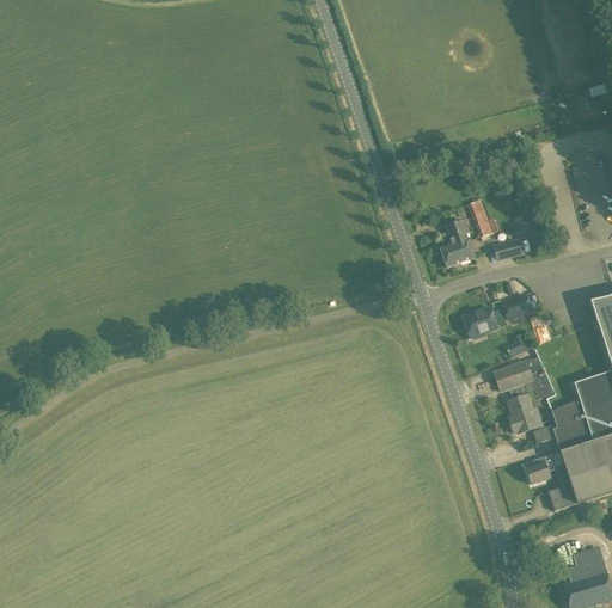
[(589,85),(592,93),(610,88),(607,80),(589,85)]
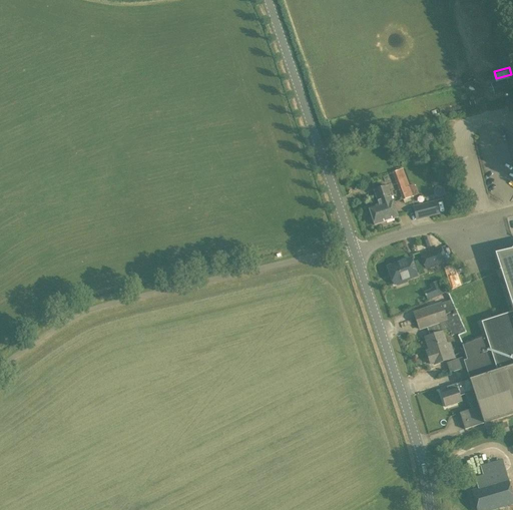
[(512,85),(512,78),(512,74),(506,76),(490,81),(494,92),(510,87),(512,85)]
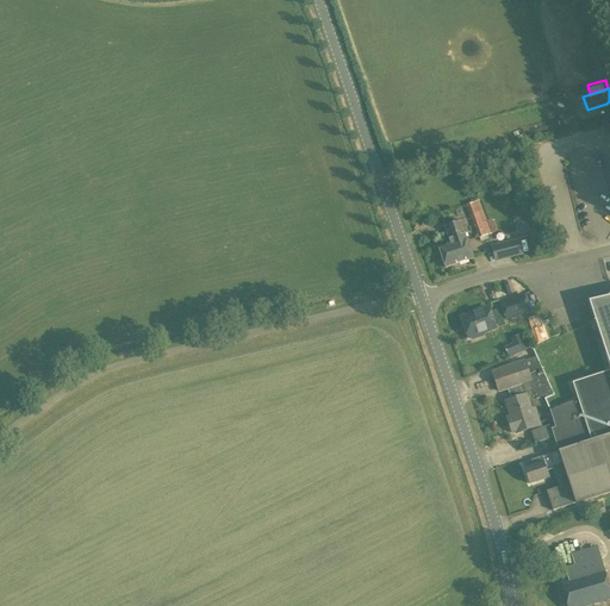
[(424,174),(437,170),(435,161),(422,164),(424,174)]
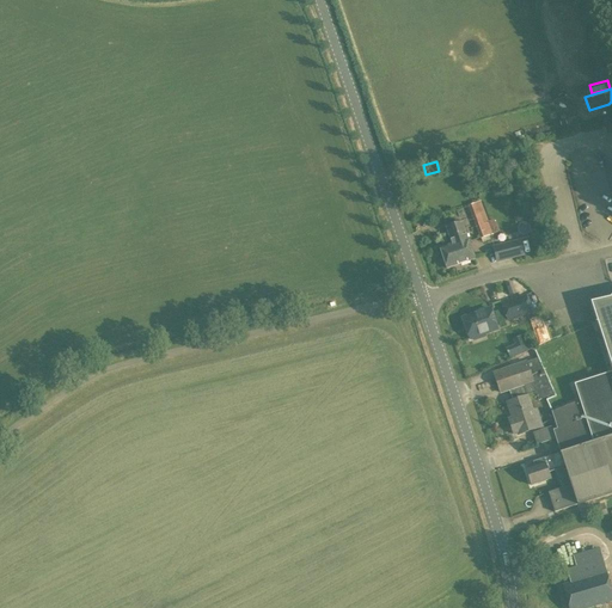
[(481,234),(491,231),(481,200),(469,203),(481,234)]
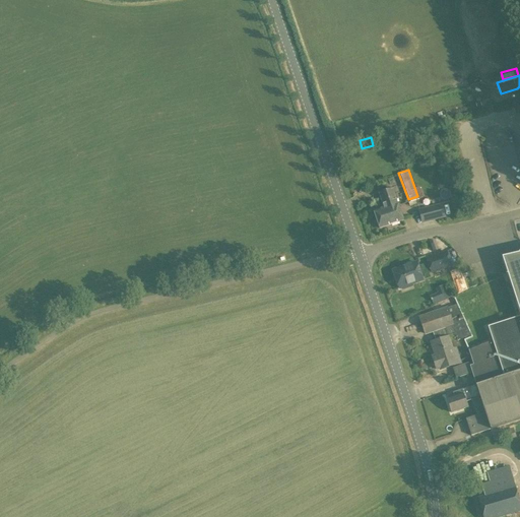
[(393,204),(398,203),(393,187),(379,191),(384,205),(393,202),(393,204)]
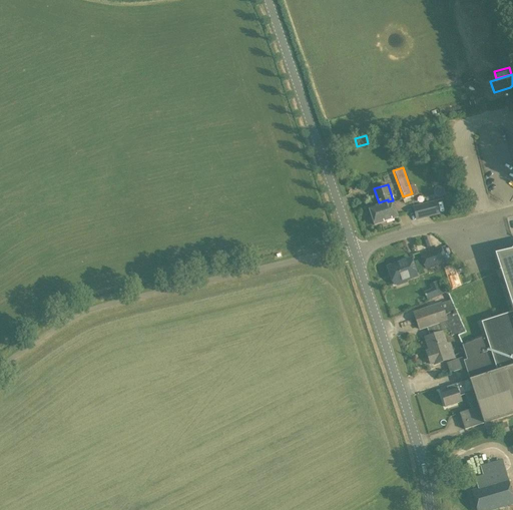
[(398,214),(393,200),(388,201),(388,199),(379,202),(368,205),(374,222),(398,214)]
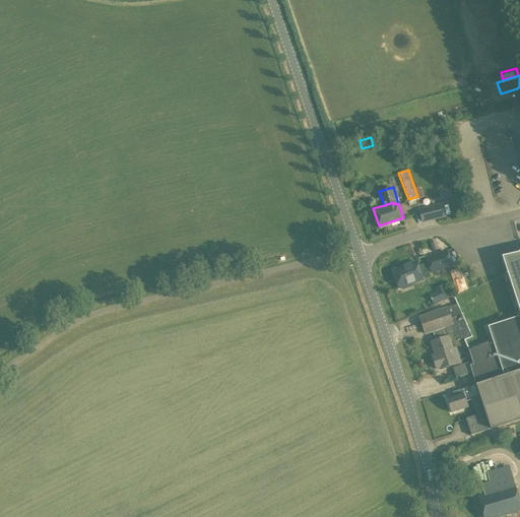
[(430,217),(445,213),(442,202),(427,206),(430,217)]
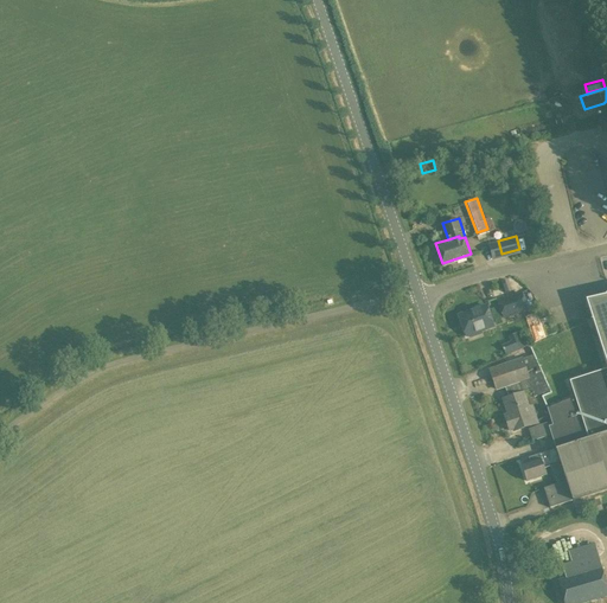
[(504,314),(526,306),(521,290),(498,299),(504,314)]
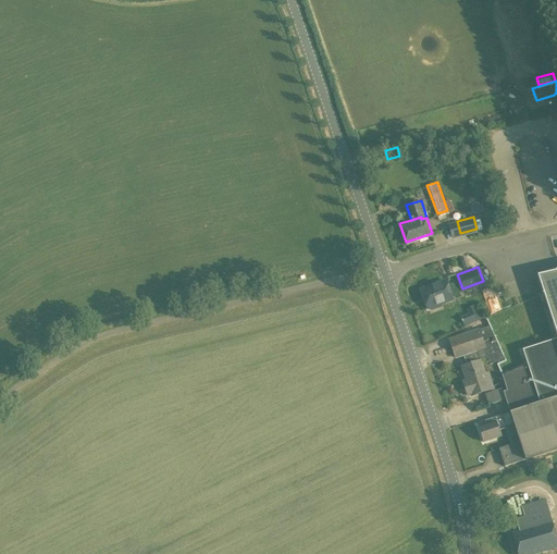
[(500,413),(505,426),(510,441),(498,445),(505,463),(556,445),(556,268),(537,273),(556,334),(556,335),(524,346),(541,398),(510,408),(510,410),(503,414),(503,413),(500,413)]
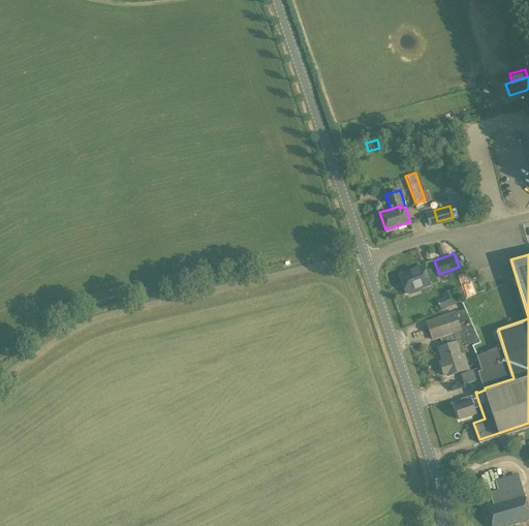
[(410,291),(419,288),(418,286),(430,282),(424,265),(401,273),(407,290),(409,289),(410,291)]
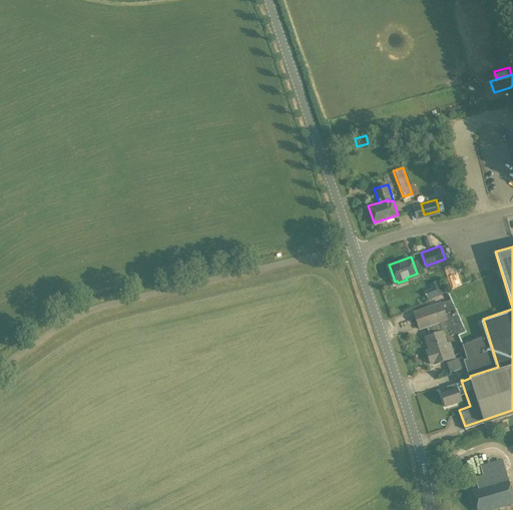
[(456,261),(443,266),(450,288),(463,283),(456,261)]
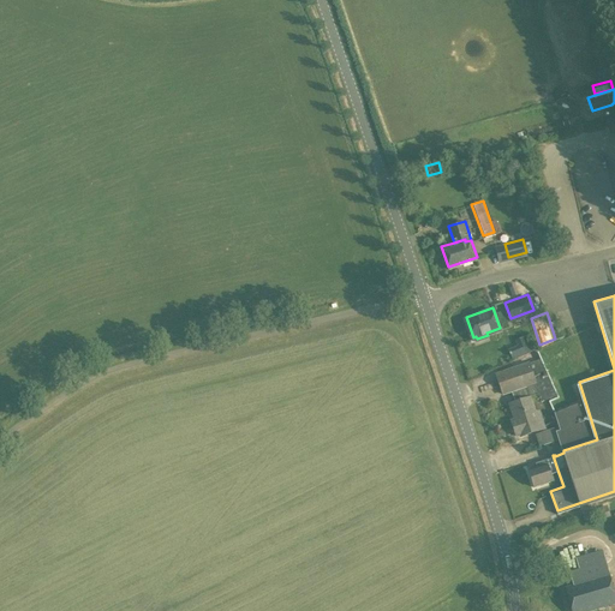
[(531,336),(512,336),(511,352),(531,352),(531,336)]
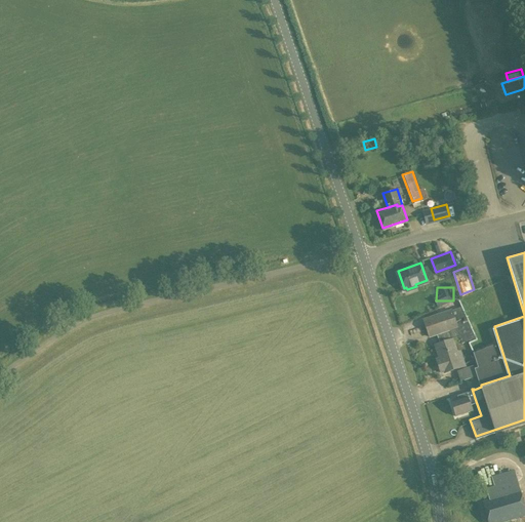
[(473,339),(477,337),(462,305),(425,317),(430,333),(441,329),(444,339),(452,336),(453,337),(460,335),(461,340),(472,337),(473,339)]
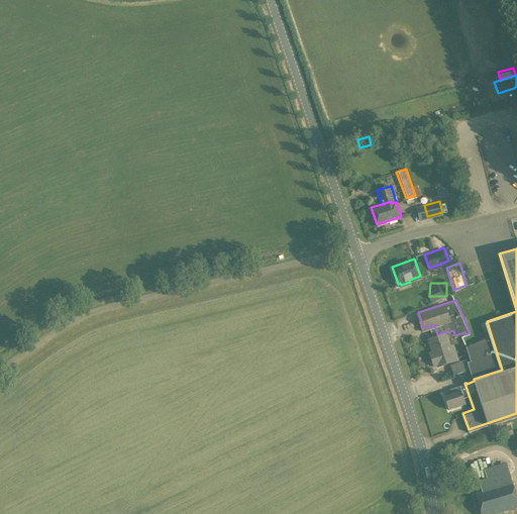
[(450,344),(446,332),(445,331),(437,334),(428,337),(432,350),(429,351),(433,365),(436,364),(437,366),(457,358),(452,343),(450,344)]
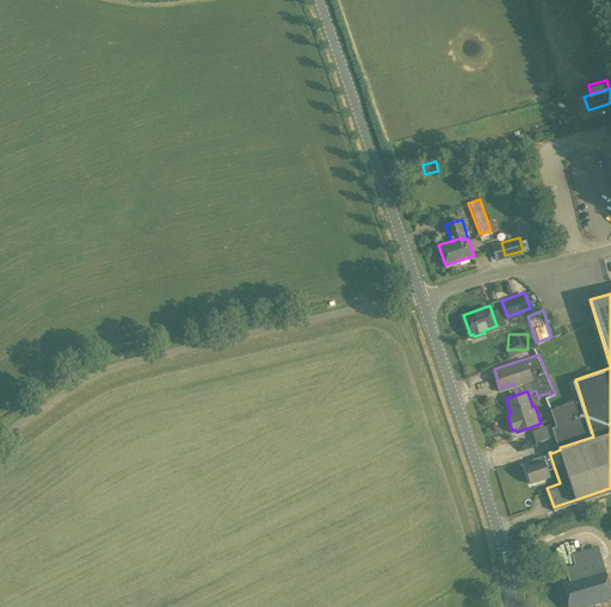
[(547,468),(554,466),(549,452),(534,458),(535,463),(525,466),(530,481),(549,475),(547,468)]
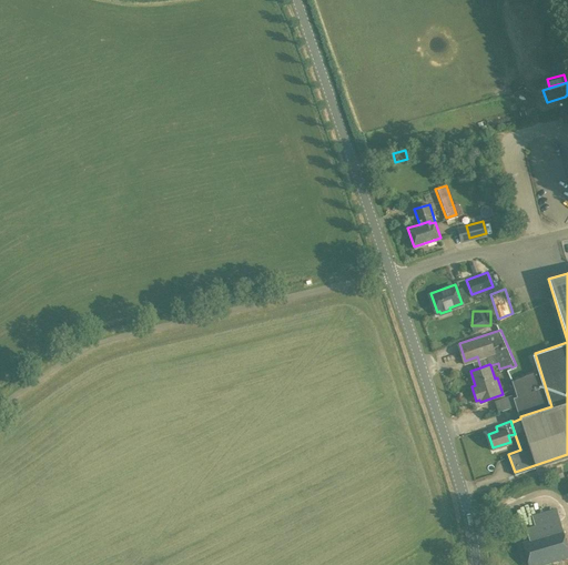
[(560,464),(550,467),(554,478),(564,475),(560,464)]
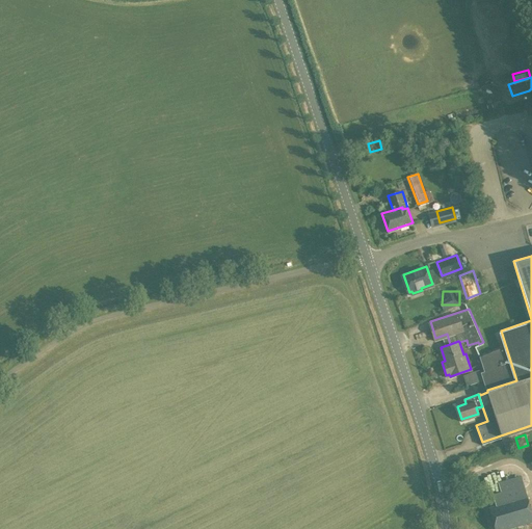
[(496,528),(502,528),(531,520),(531,512),(520,473),(498,480),(501,491),(493,493),(496,504),(488,506),(496,528)]
